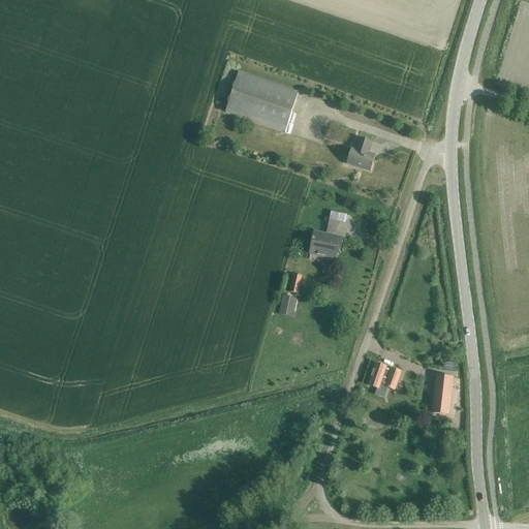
[(284,132),(298,92),(239,72),(225,113),(284,132)]
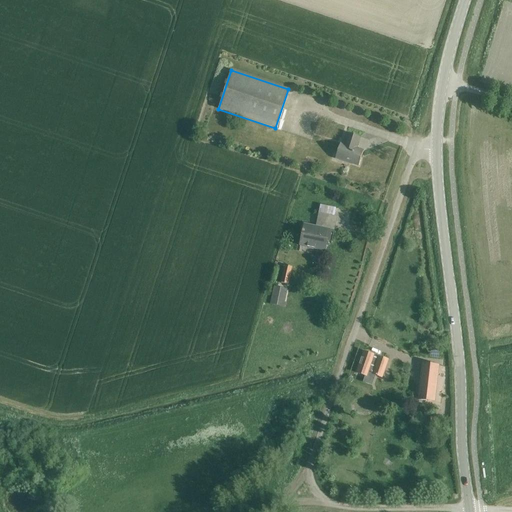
[(359,165),(364,151),(355,148),(359,137),(347,133),(344,144),(340,143),(335,158),(359,165)]
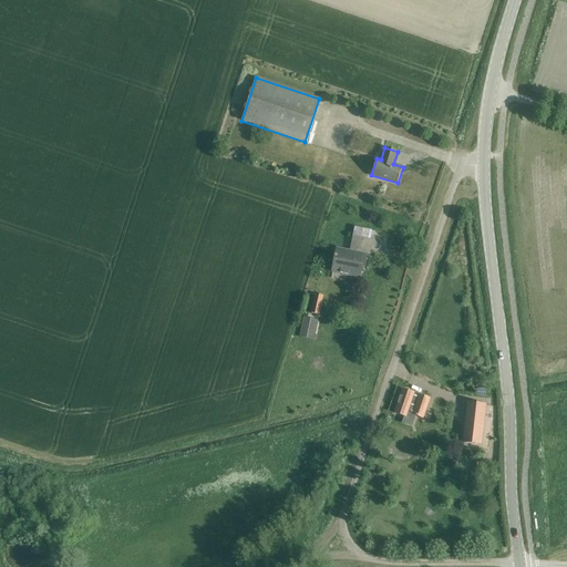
[(354,228),(353,236),(370,239),(372,232),(354,228)]
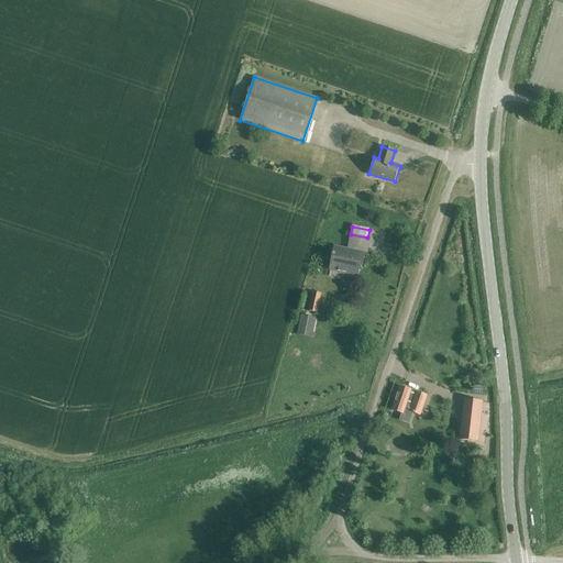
[(364,254),(367,238),(351,234),(348,250),(334,246),(330,269),(357,276),(362,253),(364,254)]
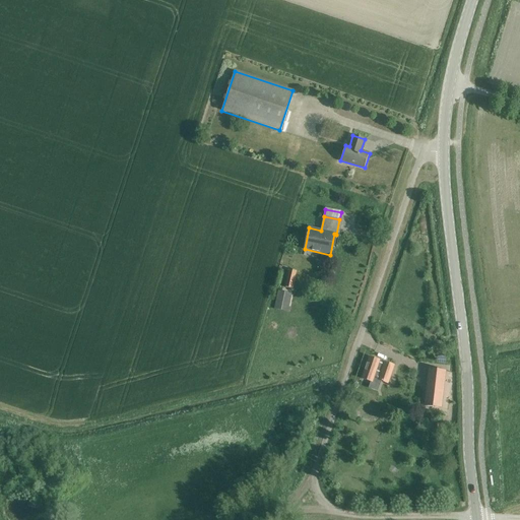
[(294,288),(297,271),(289,270),(286,287),(294,288)]
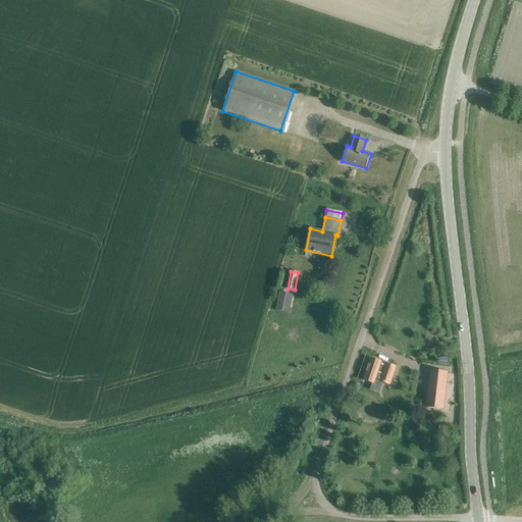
[(291,308),(294,295),(279,293),(276,310),(292,313),(293,308),(291,308)]
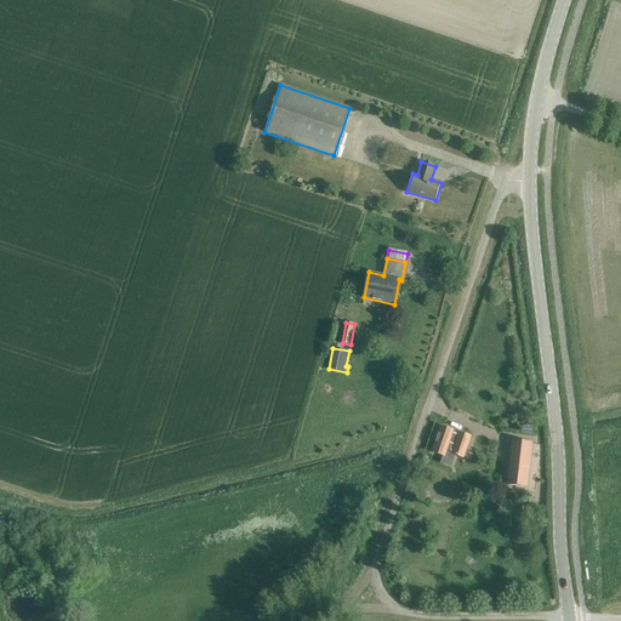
[(463,457),(472,437),(460,432),(460,433),(454,431),(455,431),(443,426),(433,451),(445,456),(449,445),(455,448),(453,454),(463,457)]
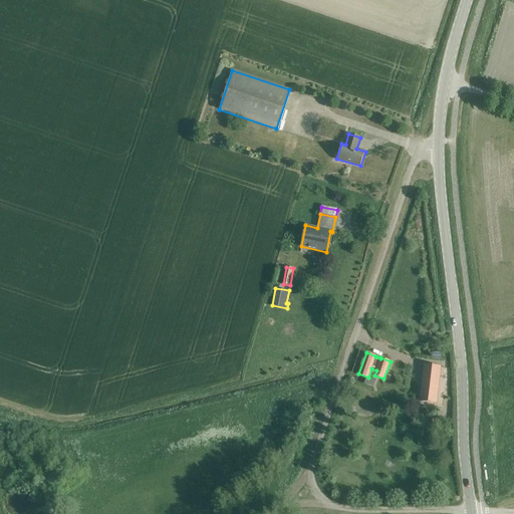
[(440,367),(425,365),(421,402),(436,404),(440,367)]
